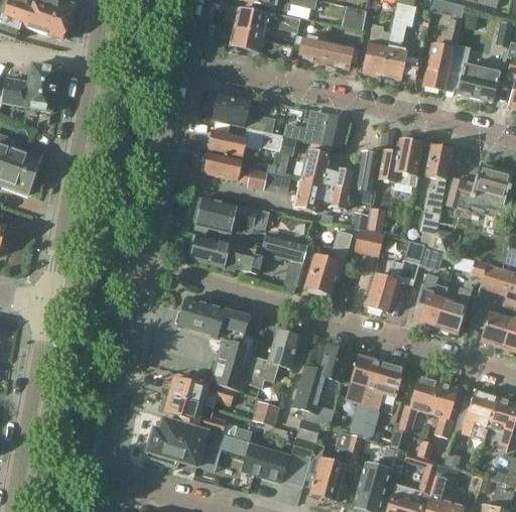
[(0,0),(0,32),(16,38),(20,24),(62,39),(75,4),(62,0),(0,0)]
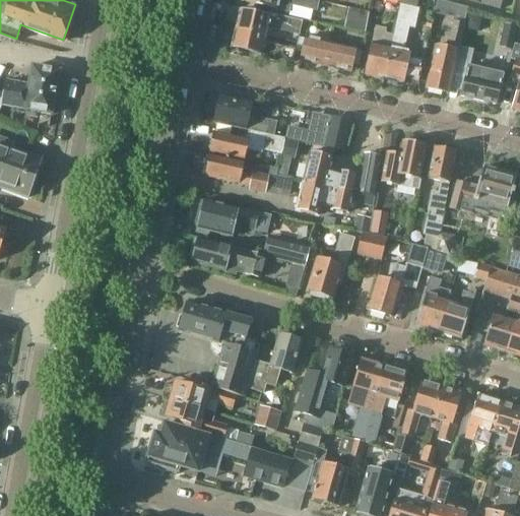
[(246,0),(277,7),(287,9),(289,1),(310,6),(315,7),(316,0),(246,0)]
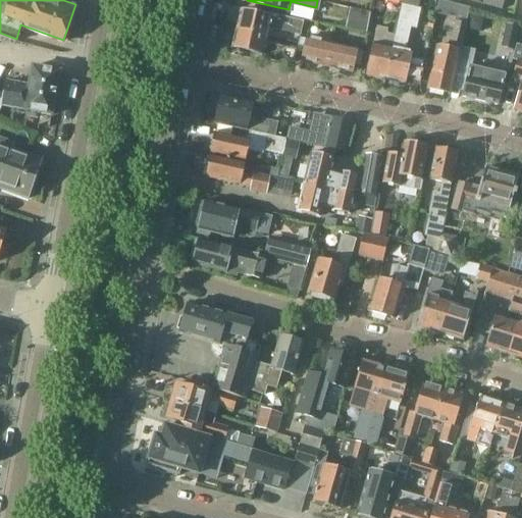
[(393,46),(386,76),(405,81),(406,75),(421,79),(425,58),(411,55),(412,49),(406,48),(410,23),(416,24),(420,6),(402,2),(398,22),(396,34),(393,46)]
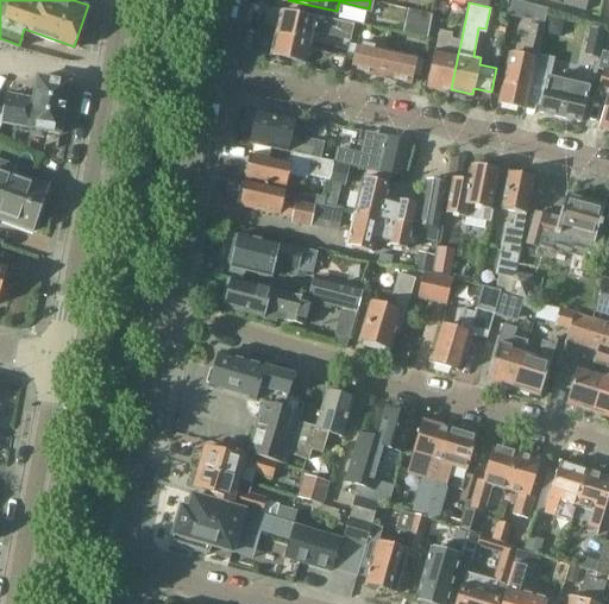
[(413,8),(408,29),(427,32),(431,12),(413,8)]
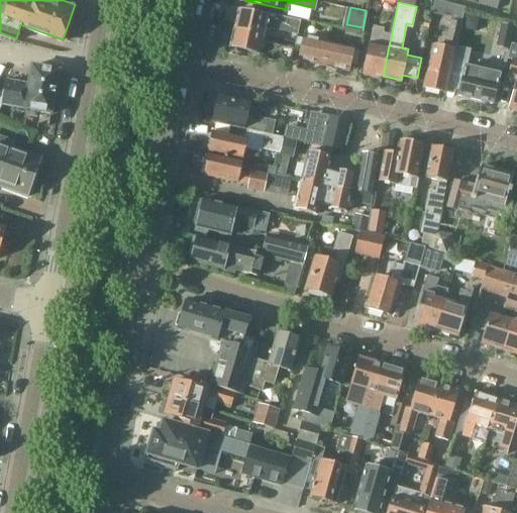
[(238,8),(234,27),(266,34),(268,25),(298,31),(301,20),(270,13),(269,15),(238,8)]
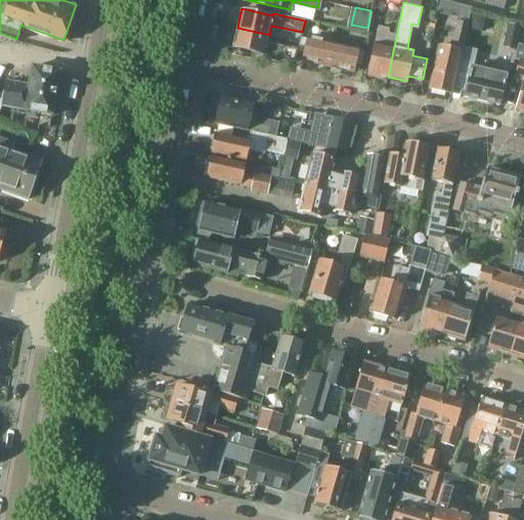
[(484,13),(472,11),(470,18),(482,22),(484,13)]
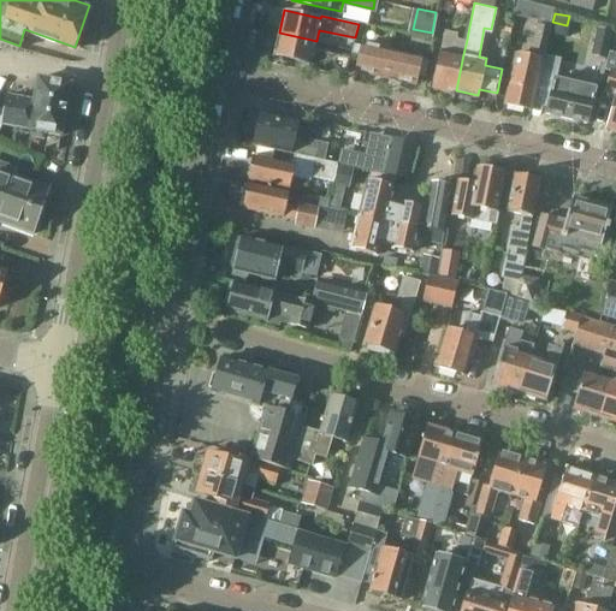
[(532,53),(517,51),(505,101),(533,107),(538,85),(545,53),(551,23),(539,21),(532,53)]
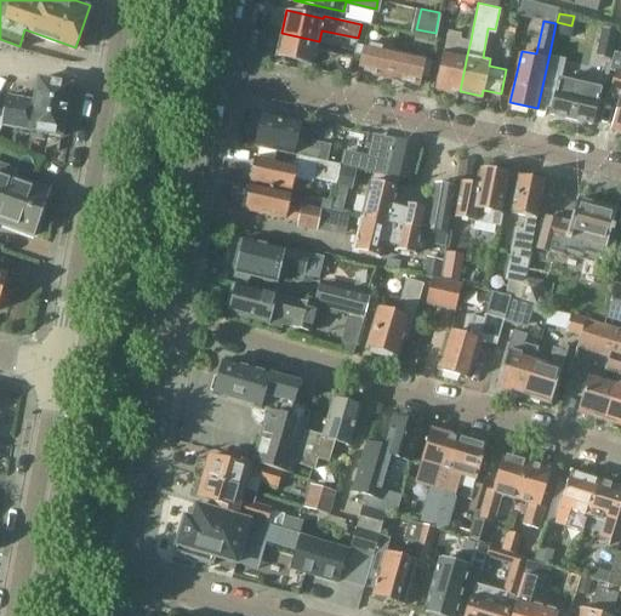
[(438,87),(460,91),(467,55),(471,40),(460,39),(461,32),(450,29),(438,87)]
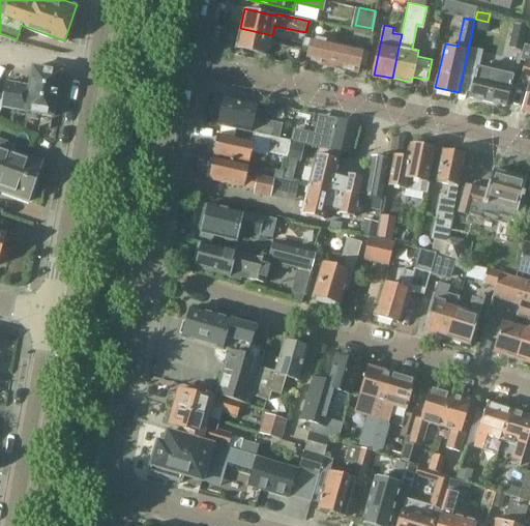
[(301,52),(303,46),(296,44),(296,47),(271,41),(272,35),(240,28),(236,47),(268,53),(267,56),(283,59),(284,57),(299,60),(301,52)]
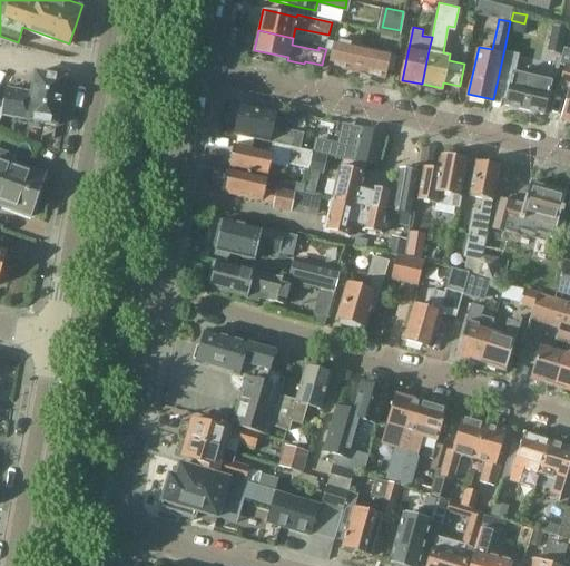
[(332,66),(359,71),(363,45),(335,39),(335,42),(327,40),(327,42),(326,46),(326,49),(324,56),(333,57),(332,66)]
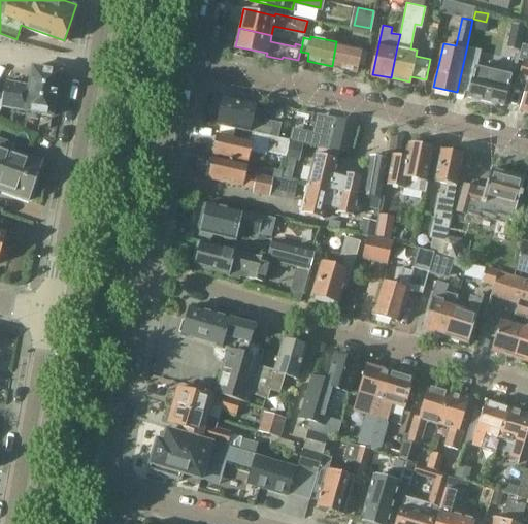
[(336,41),(332,66),(357,71),(358,63),(365,64),(367,50),(361,48),(361,46),(336,41)]
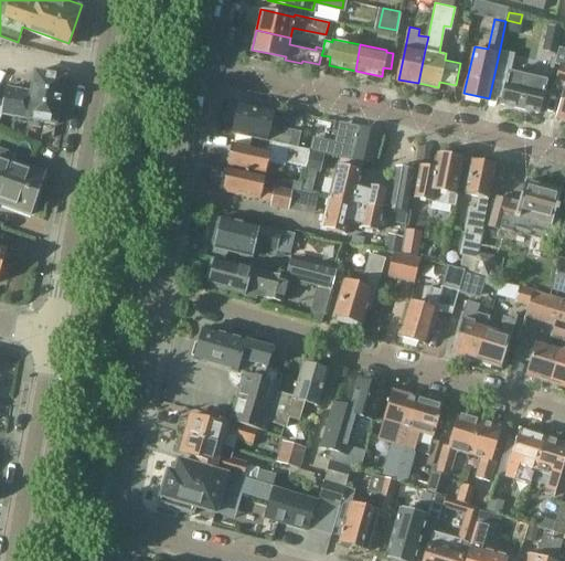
[(564,90),(558,116),(564,118),(564,45),(561,45),(556,62),(561,63),(555,83),(564,85),(564,90)]
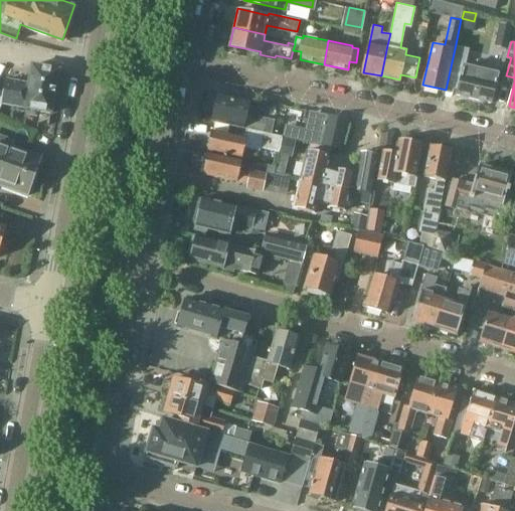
[(456,44),(450,71),(463,73),(465,64),(469,47),(456,44)]
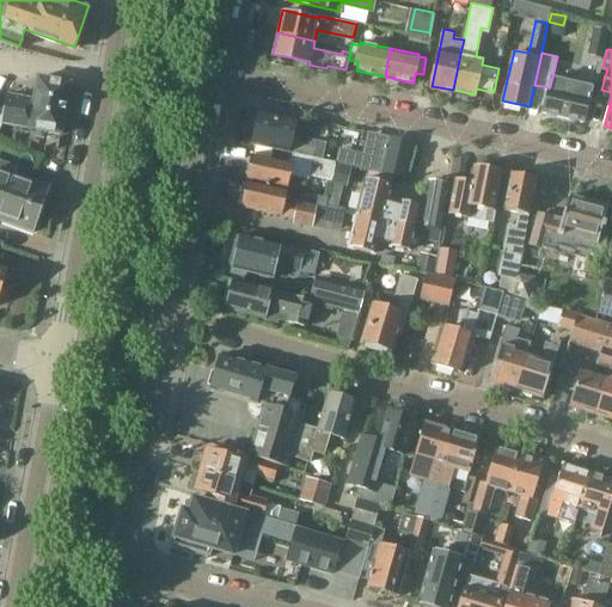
[(5,106),(2,121),(61,132),(71,80),(38,74),(35,97),(7,91),(5,106)]
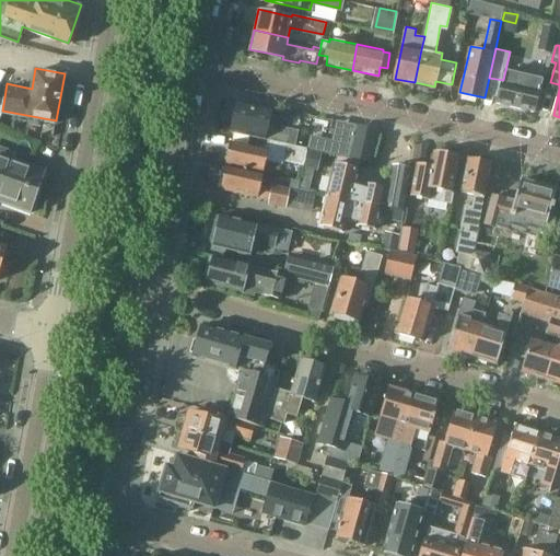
[(543,79),(505,70),(503,80),(498,101),(535,109),(543,79)]
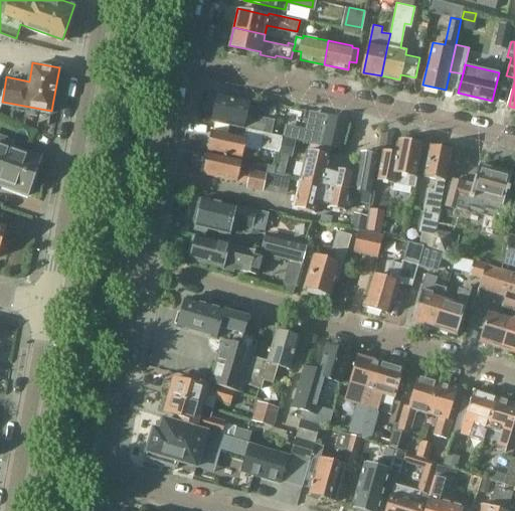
[(212,120),(263,130),(271,132),(274,120),(269,118),(246,114),(249,99),(237,96),(236,100),(218,96),(212,120)]
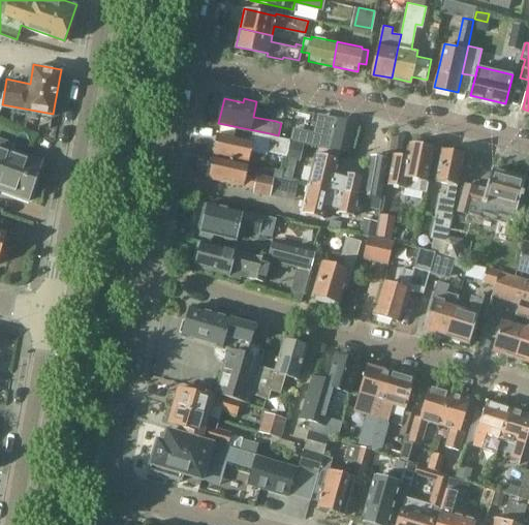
[(356,121),(337,117),(333,139),(312,134),(310,144),(350,153),(356,121)]
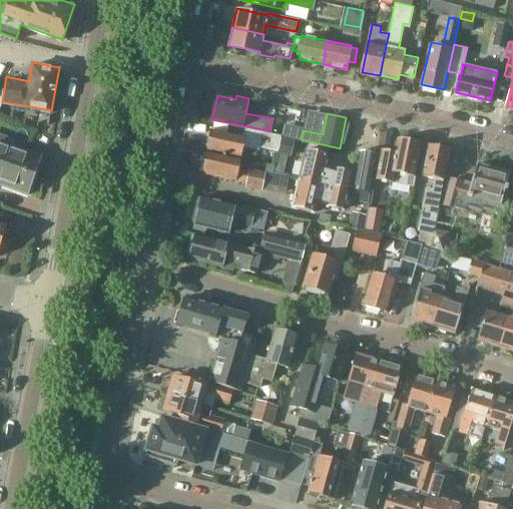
[(212,128),(207,150),(240,156),(242,144),(259,147),(260,144),(279,149),(282,135),(262,131),(261,133),(244,130),(243,135),(212,128)]
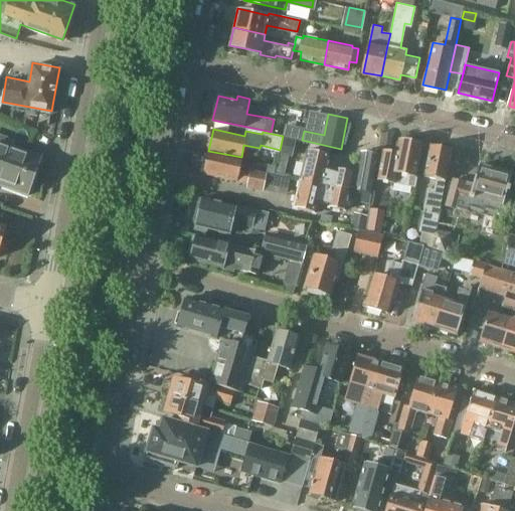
[(283,135),(283,136),(280,150),(279,151),(292,154),(295,139),(283,135)]
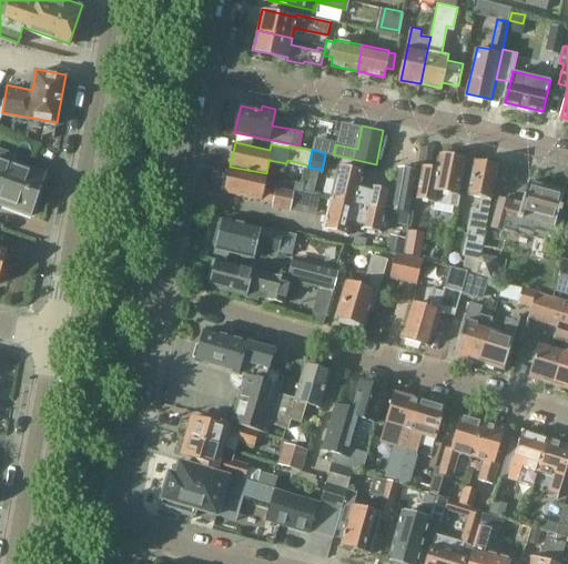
[(440,152),(437,168),(423,164),(417,195),(458,203),(467,158),(440,152)]
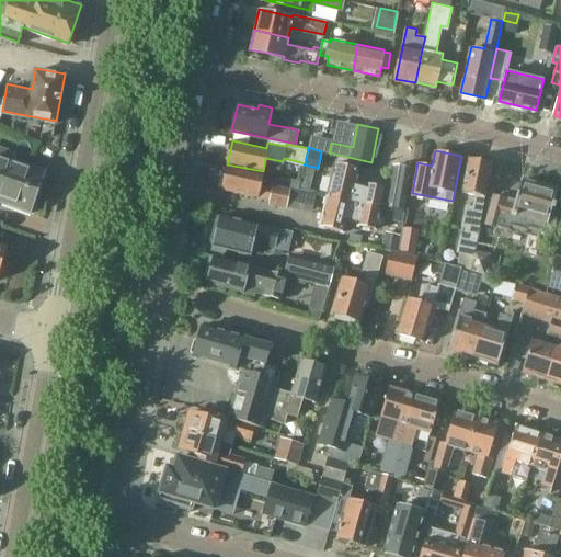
[(0,200),(30,211),(45,169),(16,158),(14,158),(0,151),(0,200)]
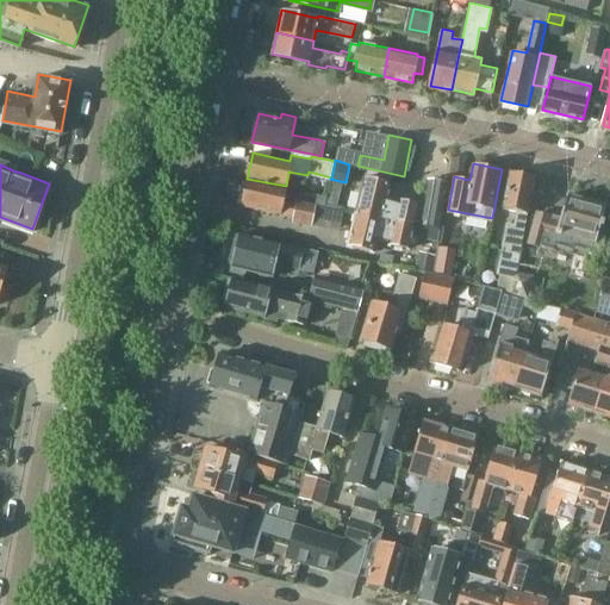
[(496,273),(500,273),(515,276),(527,212),(527,211),(533,176),(510,172),(503,207),(516,210),(514,223),(506,222),(502,244),(496,273)]
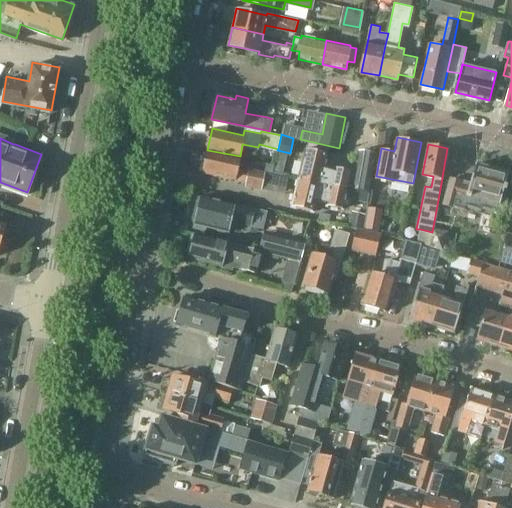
[(307,148),(300,176),(347,187),(351,171),(336,167),(335,168),(333,167),(324,164),(327,153),(307,148)]
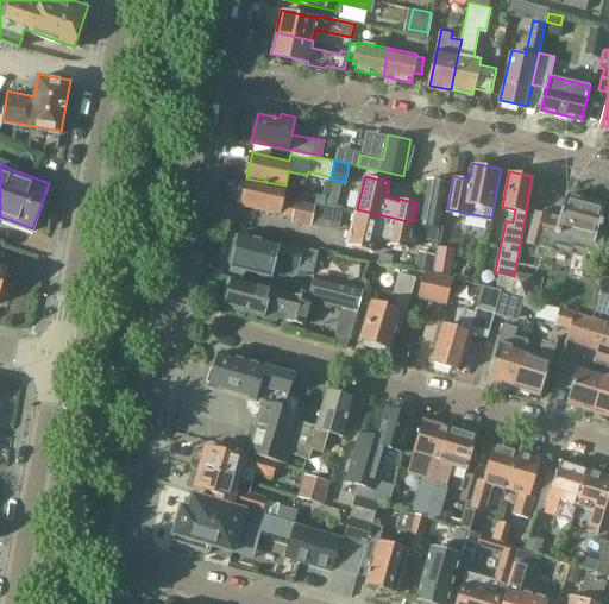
[(428,177),(426,190),(421,215),(426,216),(425,225),(439,227),(446,181),(428,177)]
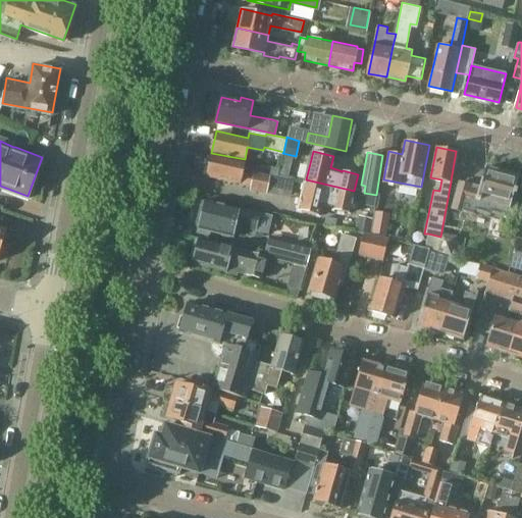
[(245,159),(211,153),(207,174),(251,184),(251,188),(267,191),(270,174),(254,171),(253,173),(242,171),(245,159)]
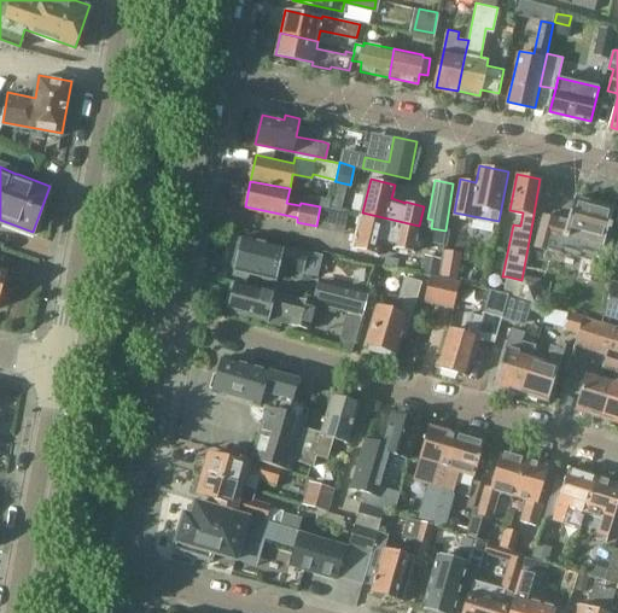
[(343,192),(333,190),(331,203),(340,205),(343,192)]
